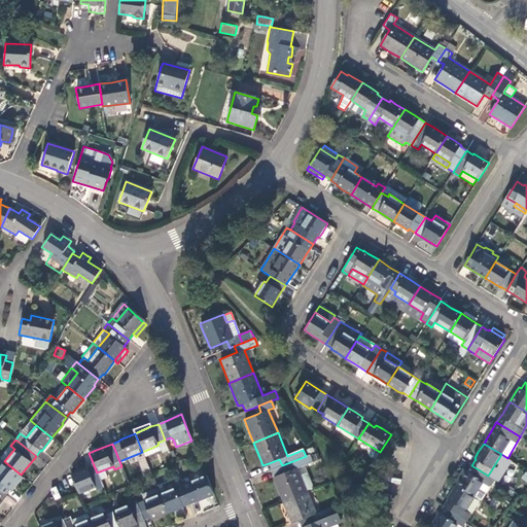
[(10,446),(0,459),(4,461),(14,449),(10,446)]
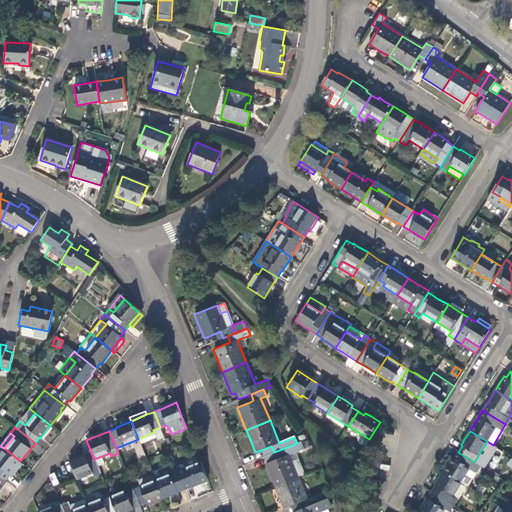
[(269,474),(274,487),(298,477),(289,454),(297,451),(303,448),(301,441),(297,443),(274,452),(277,459),(266,463),(265,464),(269,474)]
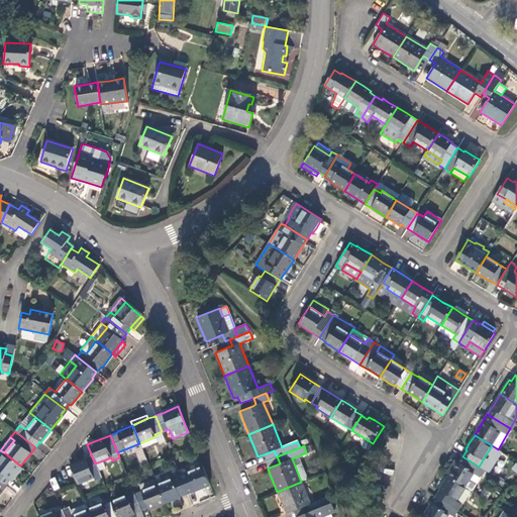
[(264,454),(267,460),(277,456),(274,450),(264,454)]
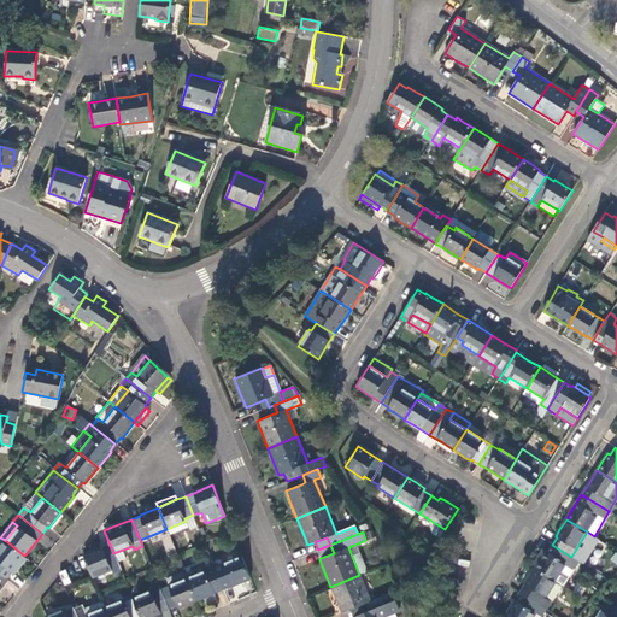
[(0,575),(5,580),(11,573),(24,556),(5,540),(0,546),(0,575)]
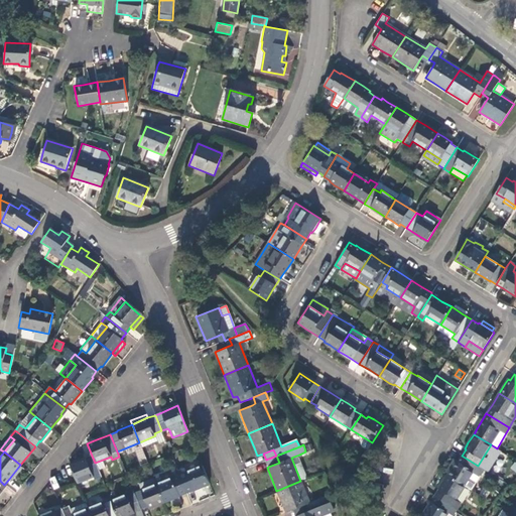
[(300,458),(299,455),(291,458),(300,481),(306,478),(299,458),(300,458)]
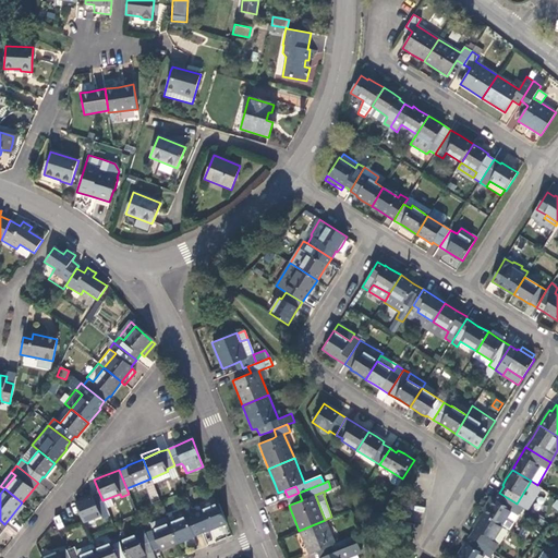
[(99,493),(75,502),(83,522),(100,516),(101,518),(108,514),(102,500),(99,493)]
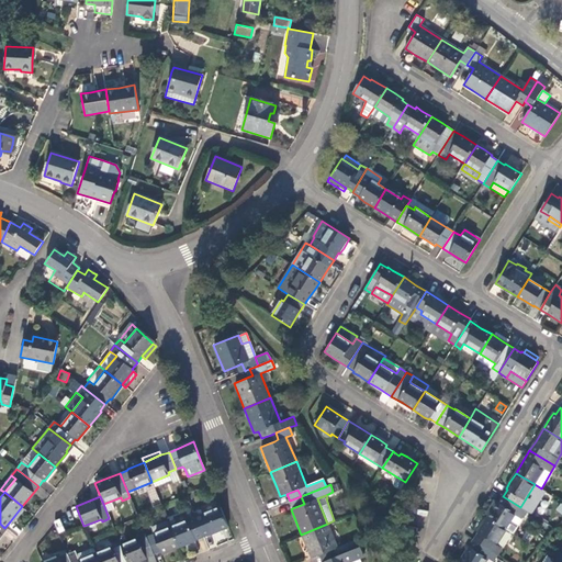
[(290,501),(292,508),(304,504),(301,496),(290,501)]
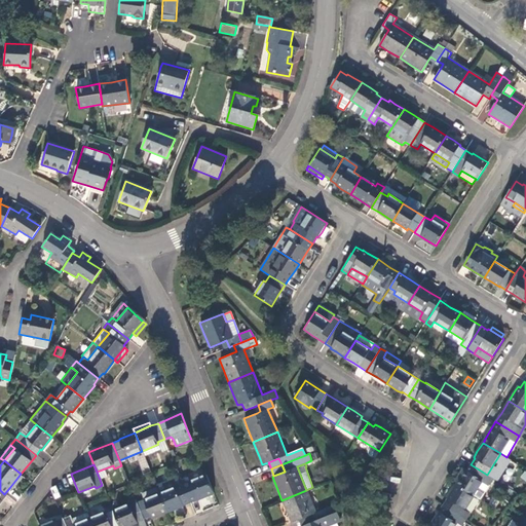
[(489,486),(494,479),(487,475),(471,464),(468,467),(466,471),(465,471),(457,483),(456,484),(475,495),(483,482),(488,485),(489,486)]
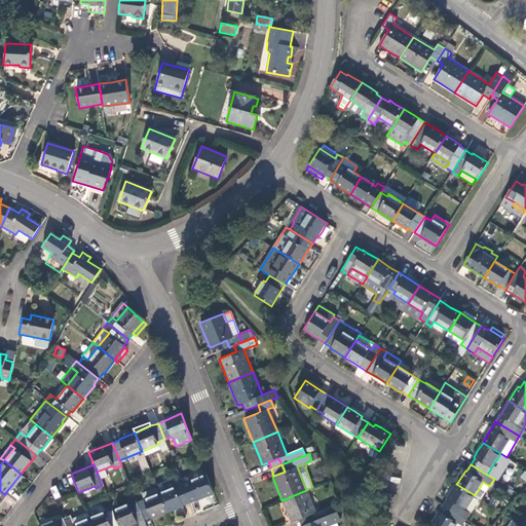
[(454,482),(457,483),(465,471),(462,468),(454,482)]
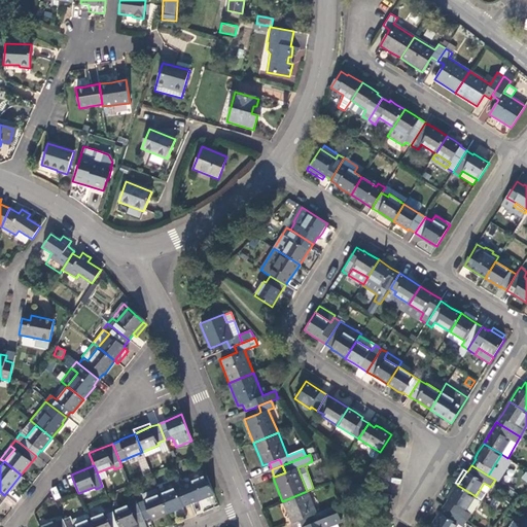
[(11,491),(23,477),(21,475),(9,489),(11,491)]
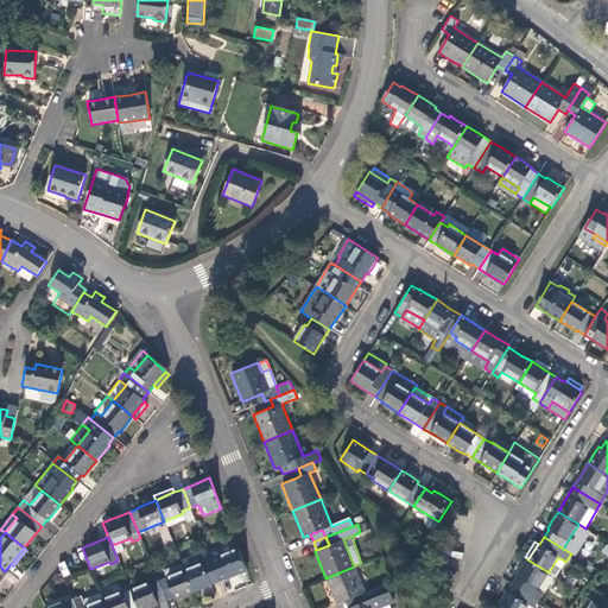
[(228,577),(246,570),(238,548),(219,556),(216,551),(209,553),(211,558),(220,578),(227,576),(228,577)]
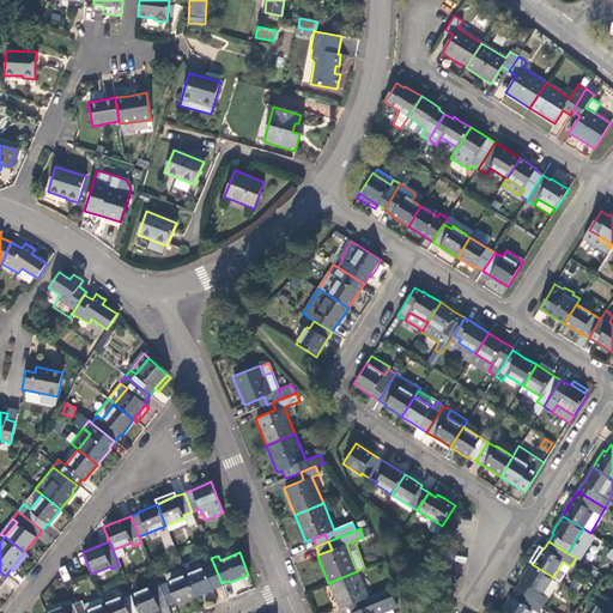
[(559,581),(569,565),(563,562),(553,577),(559,581)]
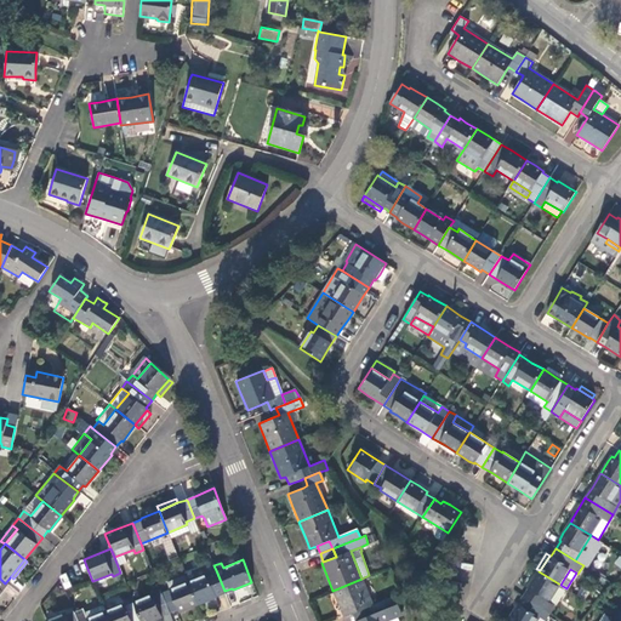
[(216,594),(224,591),(216,570),(188,582),(197,604),(217,597),(216,594)]
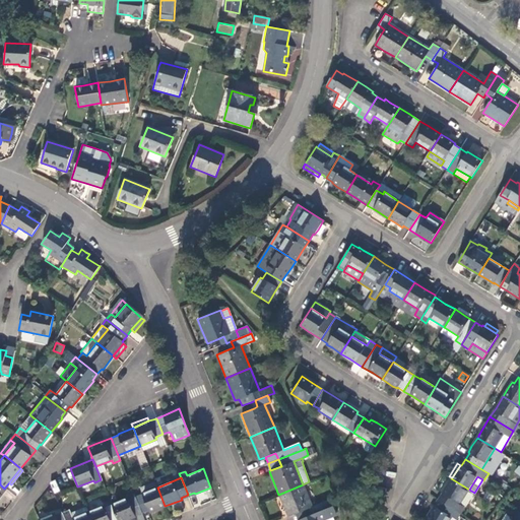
[(460,504),(469,490),(451,478),(441,495),(438,500),(460,514),(464,507),(460,504)]
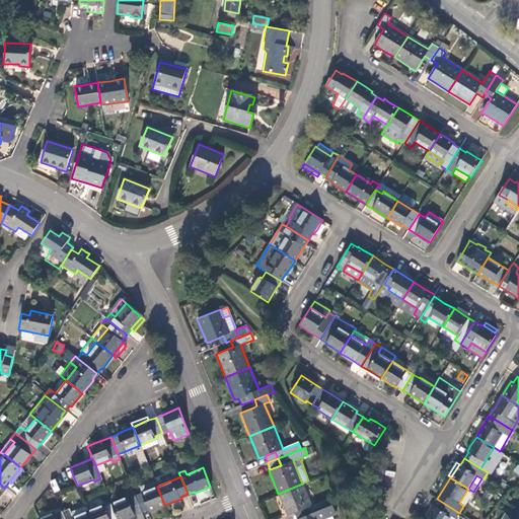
[(54,493),(60,490),(56,478),(50,482),(54,493)]
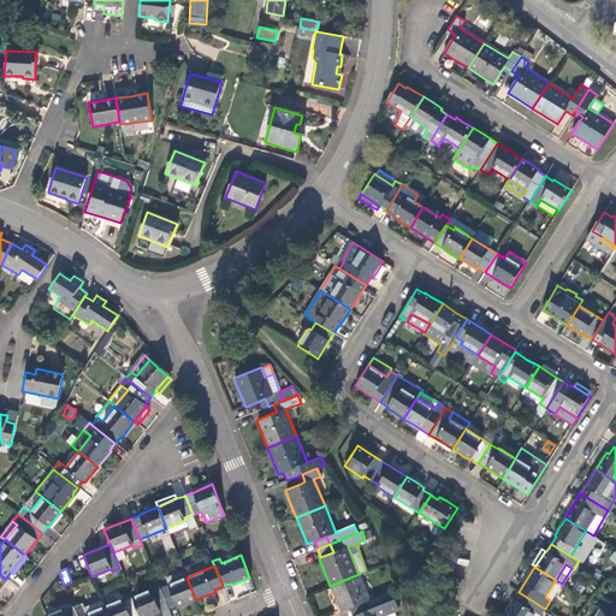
[(166,578),(169,585),(187,578),(184,570),(166,578)]
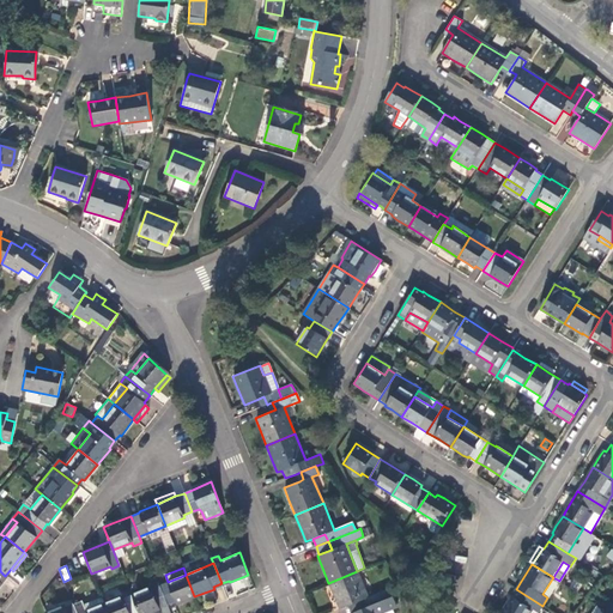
[(359,601),(363,608),(369,606),(389,598),(386,590),(368,598),(357,571),(328,583),(334,596),(339,610),(349,606),(359,601)]
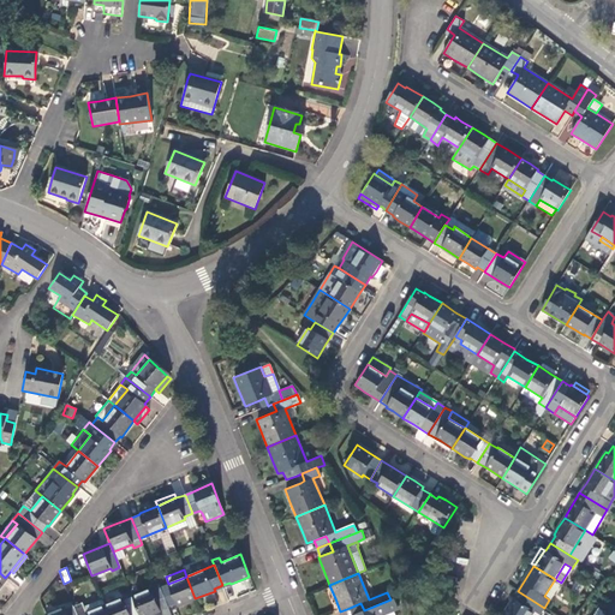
[(177,605),(195,598),(186,577),(168,584),(160,587),(168,608),(177,604),(177,605)]
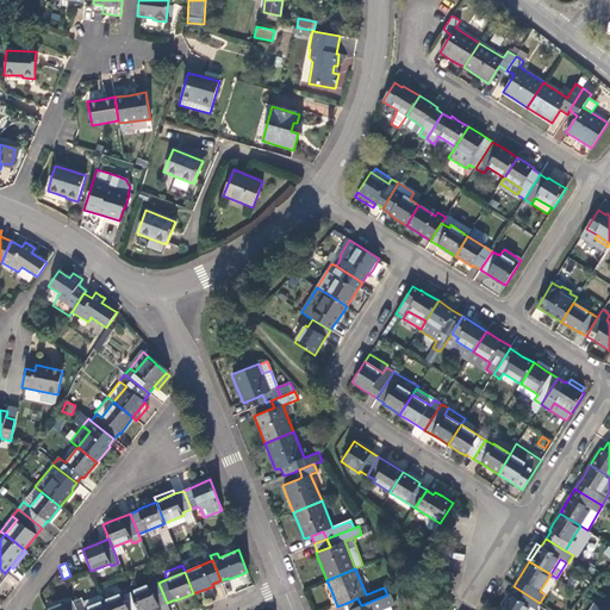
[(450,584),(453,574),(443,572),(441,582),(450,584)]
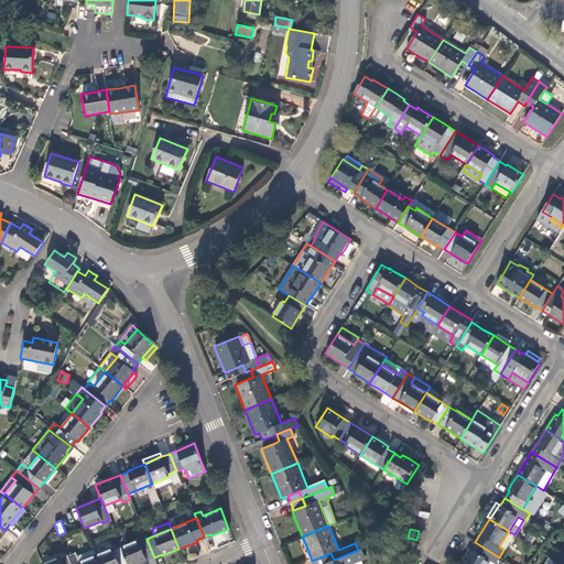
[(508,533),(500,545),(506,549),(513,537),(508,533)]
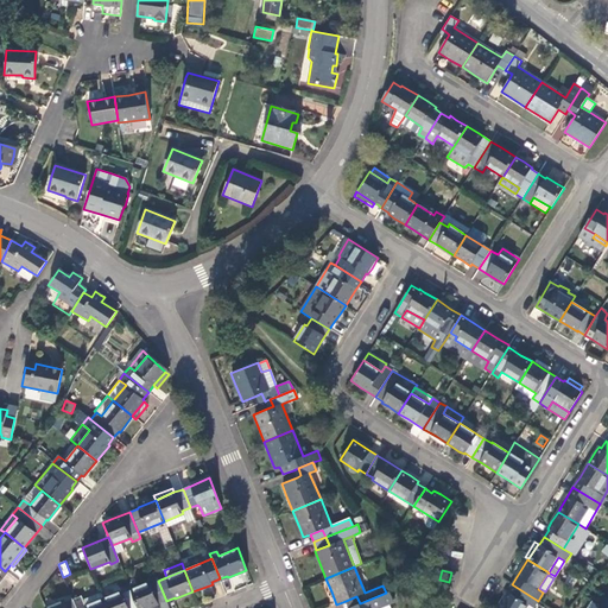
[(149,582),(130,589),(137,607),(147,607),(156,605),(166,601),(158,581),(150,583),(149,582)]
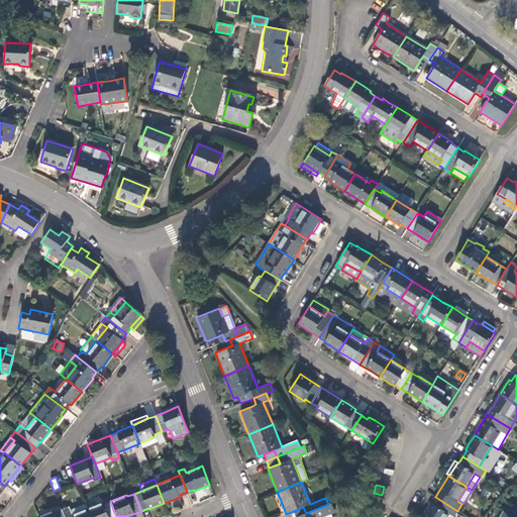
[(429,507),(422,516),(447,516),(449,514),(453,516),(457,511),(435,497),(429,507)]
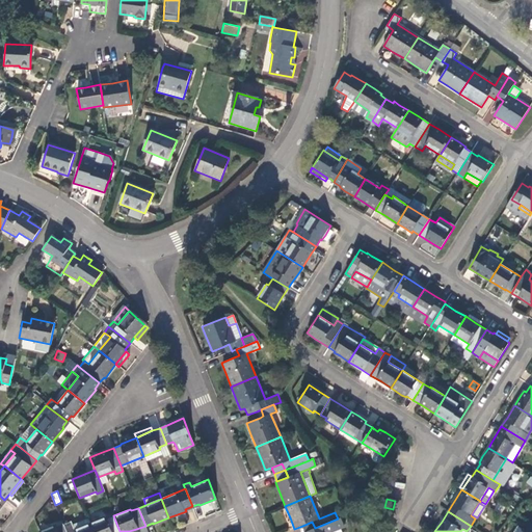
[(106,517),(90,524),(92,531),(120,531),(113,515),(107,519),(106,517)]
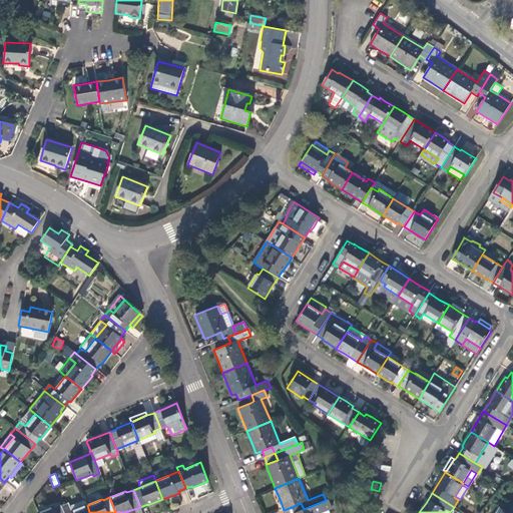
[(331,506),(328,499),(326,500),(309,507),(311,512),(317,512),(317,511),(331,506)]
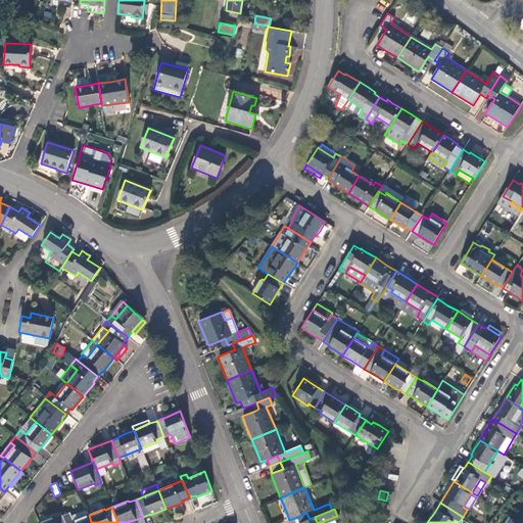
[(86,510),(70,516),(73,521),(89,515),(86,510)]
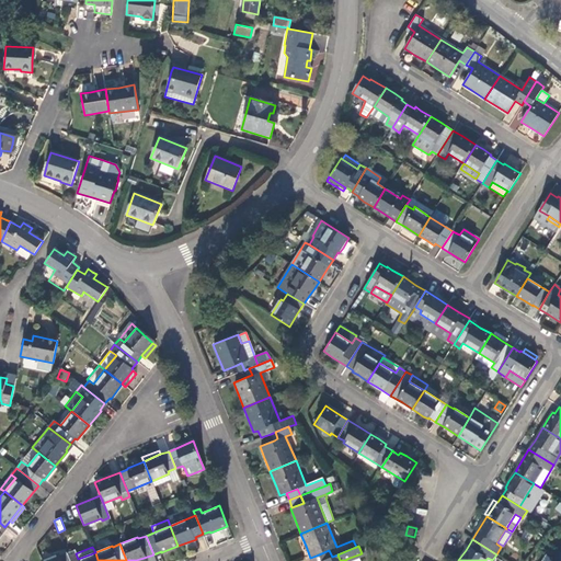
[(98,560),(95,552),(78,559),(76,553),(75,550),(67,553),(70,560),(98,560)]
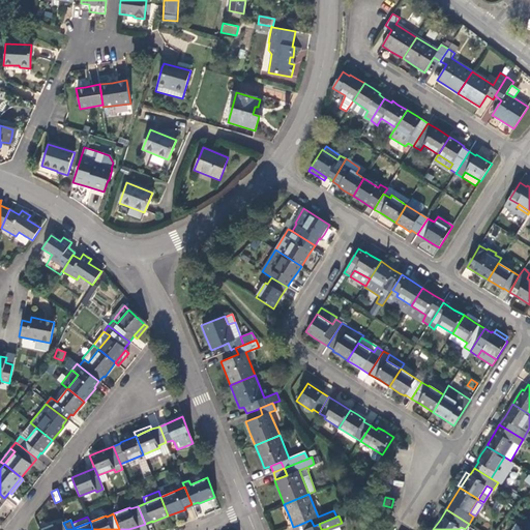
[(301,524),(303,529),(304,529),(314,526),(311,520),(301,524)]
